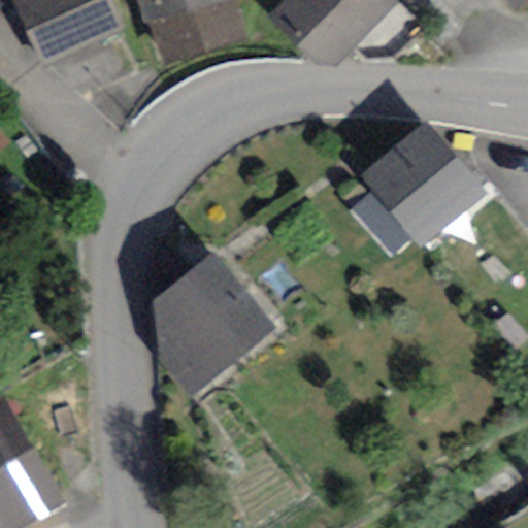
[(123,28),(109,0),(11,0),(42,65),(123,28)]
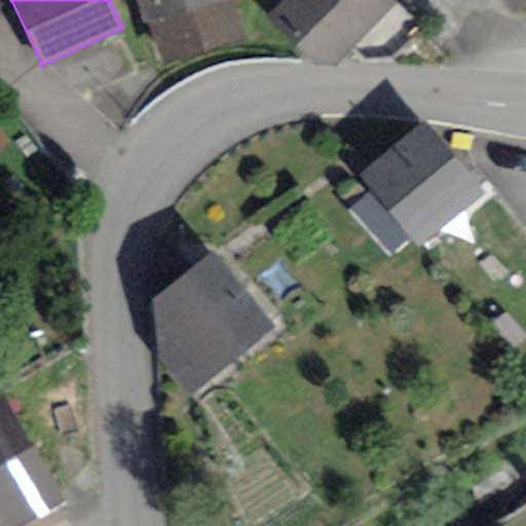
[(148,24),(225,0),(135,0),(143,25),(148,24)]
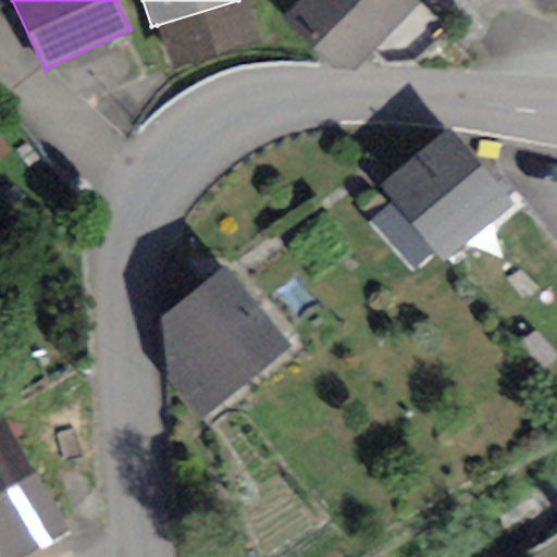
[(257,42),(243,0),(238,0),(157,25),(171,69),(257,42)]
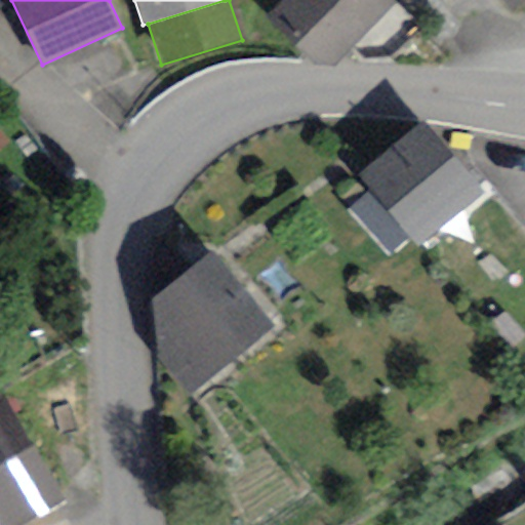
[(392,2),(389,0),(287,0),(272,16),(329,70),(392,2)]
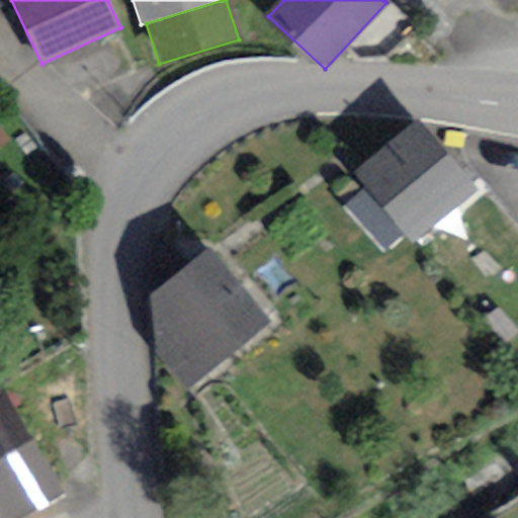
[(517,0),(495,0),(507,14),(517,4),(517,0)]
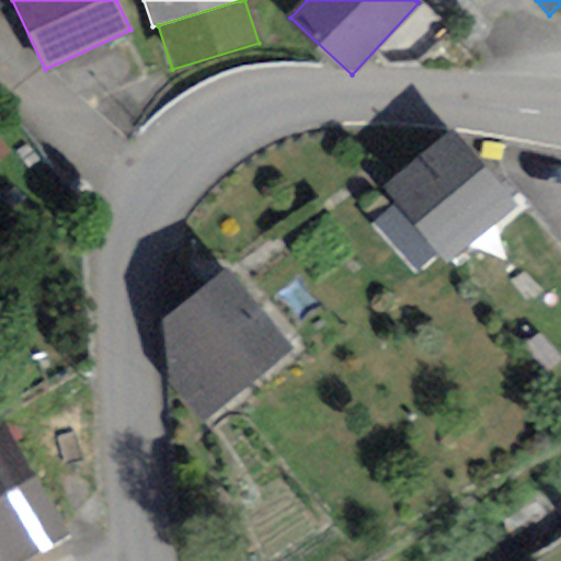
[(450,130),(382,187),(397,204),(438,253),(446,263),(515,207),(450,130)]
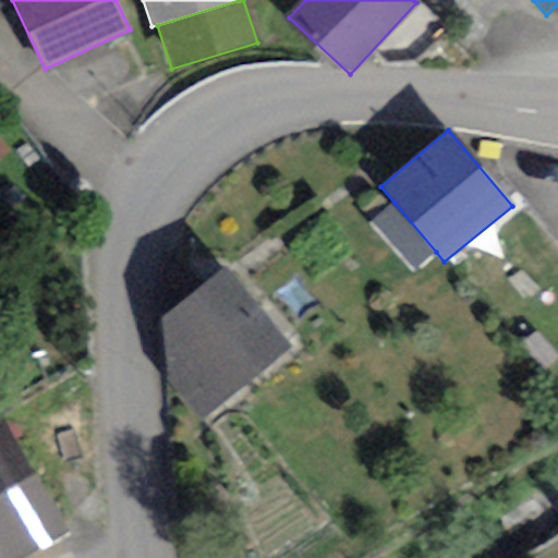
[(0,160),(11,152),(0,138),(0,160)]
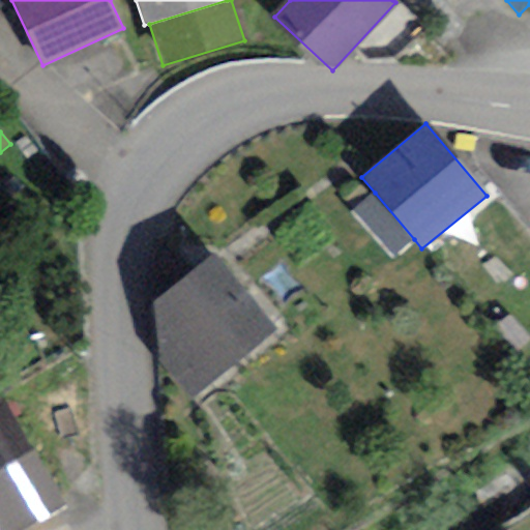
[(392,258),(414,239),(375,193),(352,212),(392,258)]
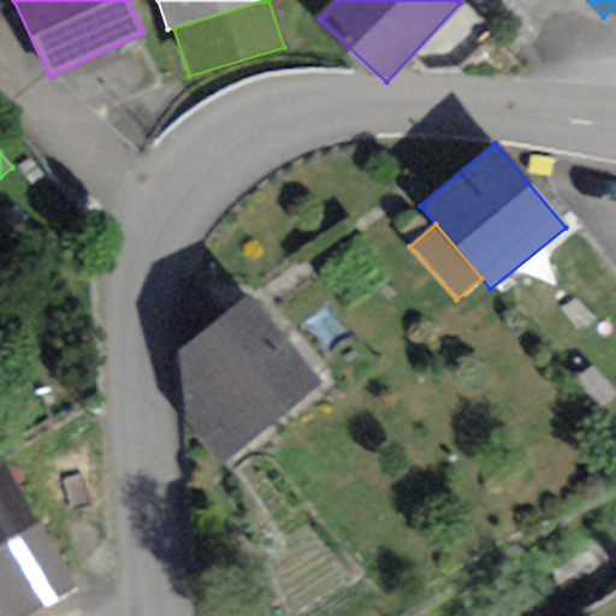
[(223,465),(321,385),(248,295),(178,351),(183,419),(223,465)]
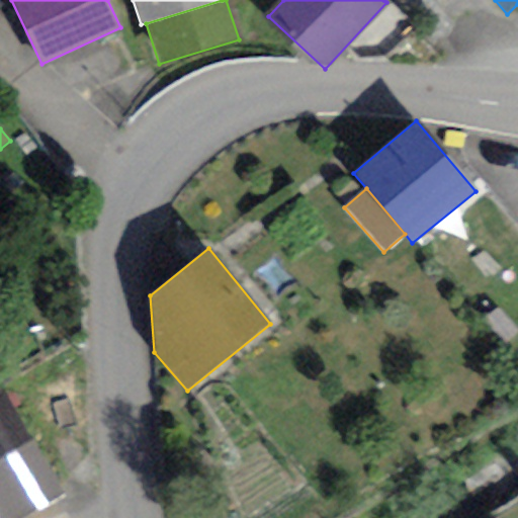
[(0,385),(0,517),(19,517),(63,493),(0,385)]
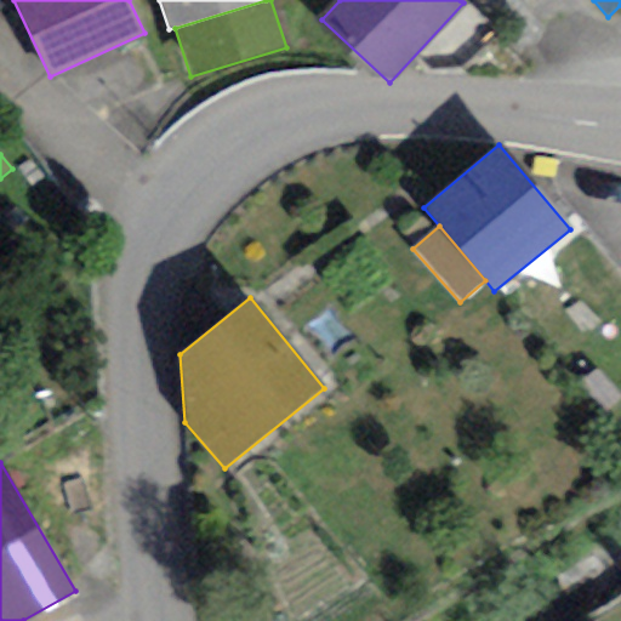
All buildings are outlined.
